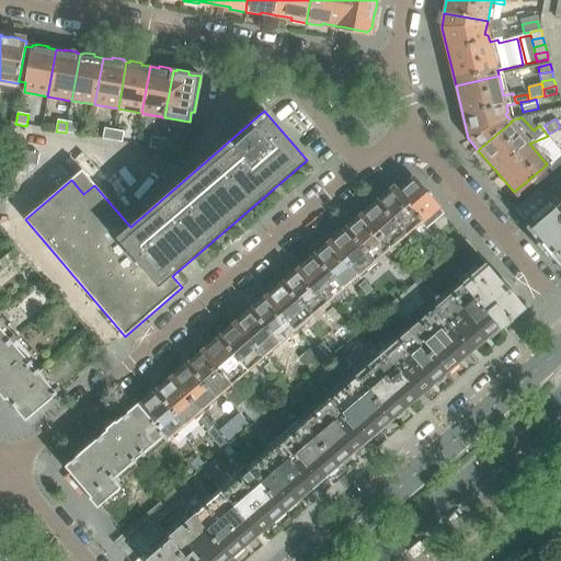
[(76,135),(77,124),(67,123),(66,133),(76,135)]
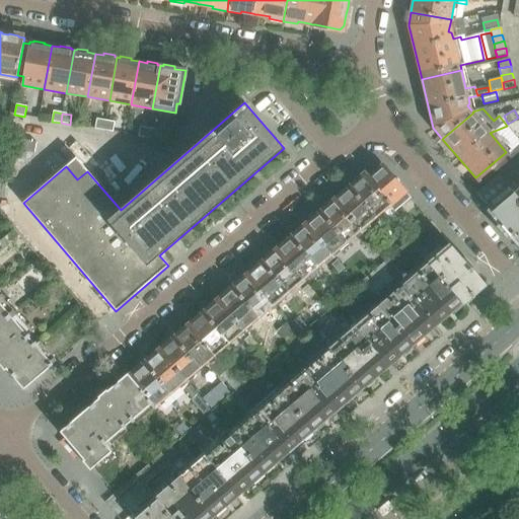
[(103,131),(105,121),(96,120),(94,129),(103,131)]
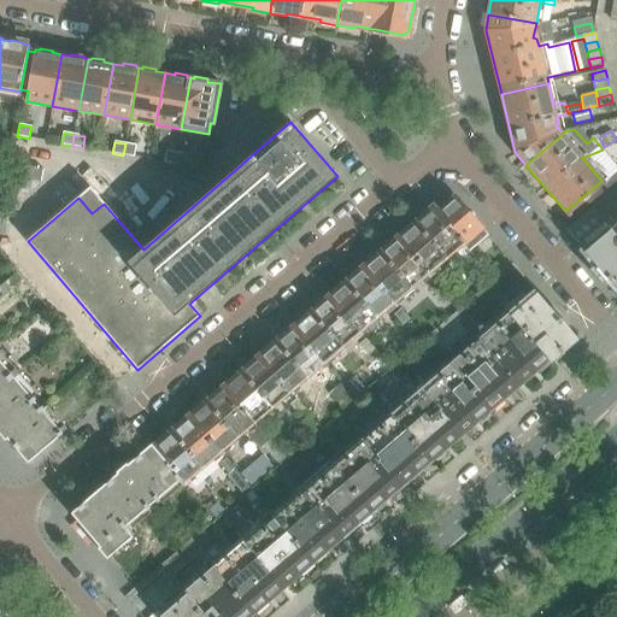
[(134,158),(136,146),(125,144),(123,156),(134,158)]
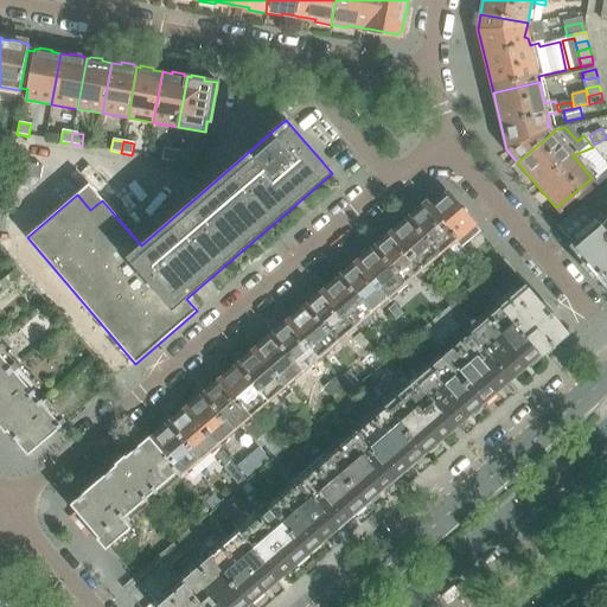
[(172,163),(174,151),(164,148),(161,160),(172,163)]
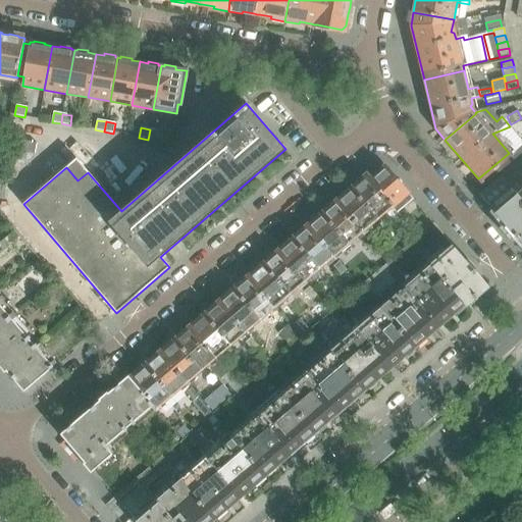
[(157,141),(159,132),(150,129),(148,140),(157,141)]
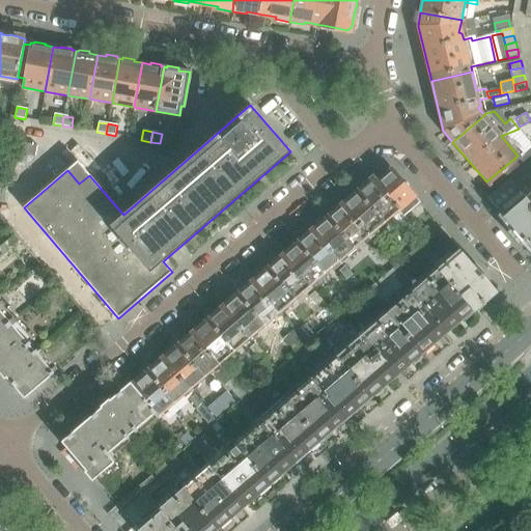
[(530,175),(527,171),(530,167),(530,149),(521,159),(518,156),(486,182),(490,186),(481,192),(485,196),(528,159),(530,162),(487,198),(530,249),(530,175)]
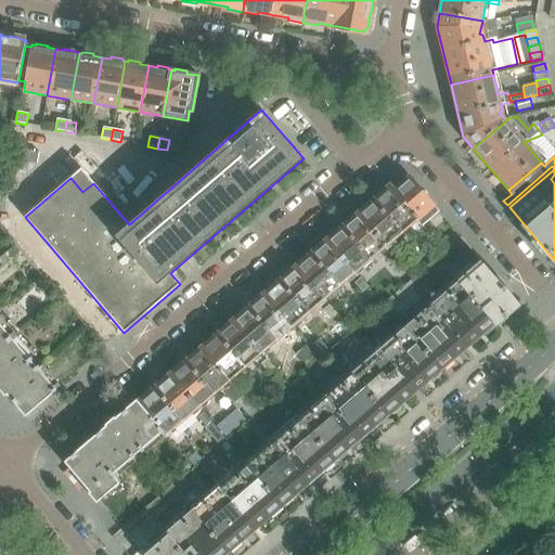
[(12,192),(15,176),(3,173),(1,190),(12,192)]
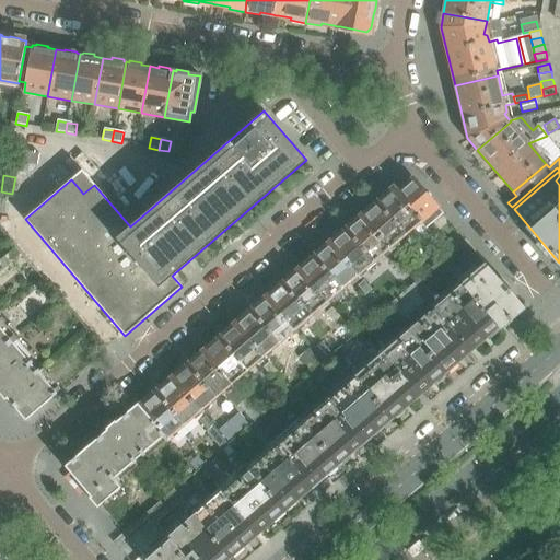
[(442,213),(417,184),(409,184),(397,194),(427,226),(442,213)]
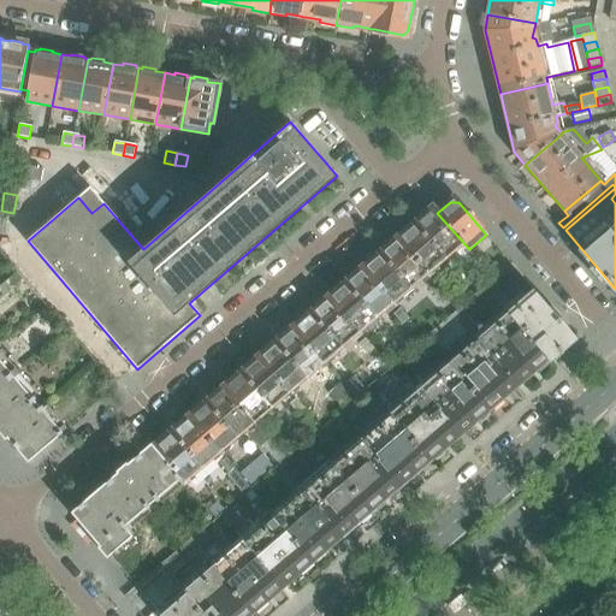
[(478,260),(469,249),(437,213),(433,208),(428,212),(425,211),(420,215),(419,219),(412,226),(407,226),(402,231),(402,235),(397,238),(427,273),(456,248),(472,266),(478,260)]
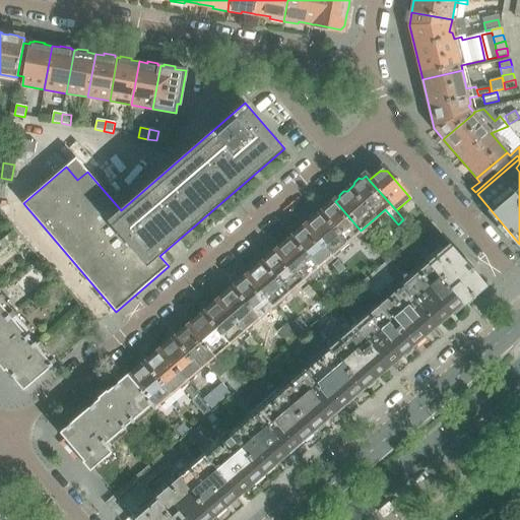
[(361,231),(335,201),(332,204),(329,203),(325,207),(325,210),(318,216),(314,216),(310,219),(310,223),(307,225),(332,255),(361,231)]
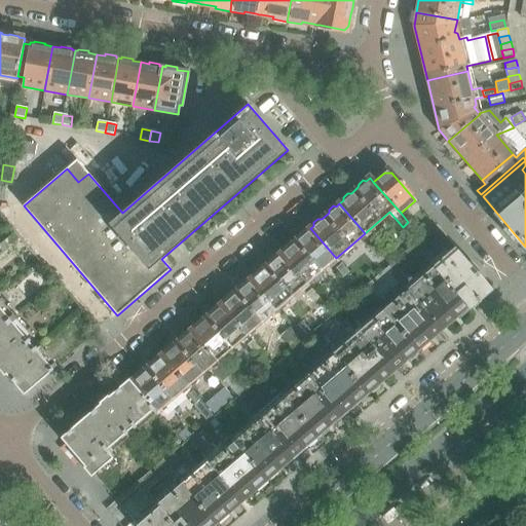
[(431,236),(441,229),(440,229),(437,225),(428,232),(431,236)]
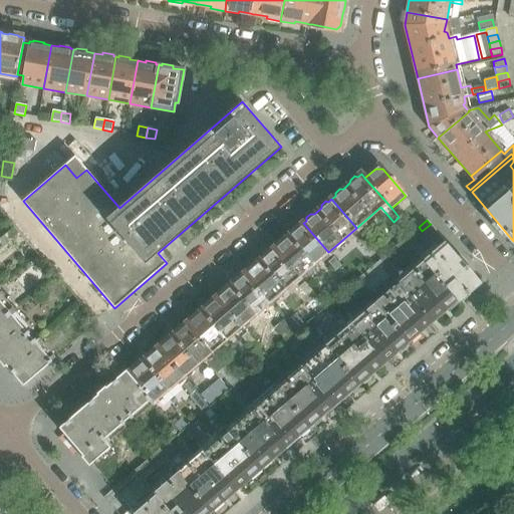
[(328,252),(303,223),(299,226),(296,226),(292,230),(291,233),(285,239),(282,238),(277,242),(277,245),(274,248),(299,277),(328,252)]
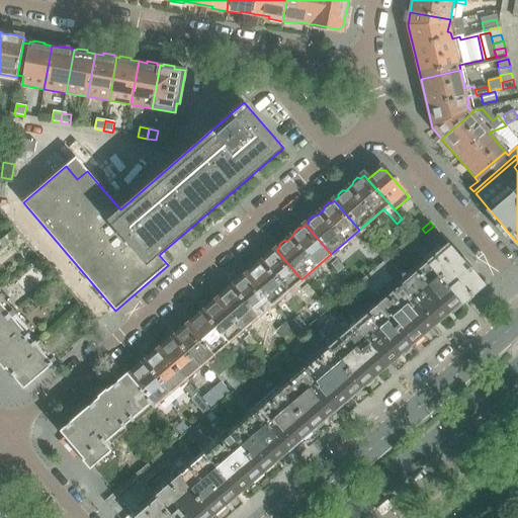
[(422,229),(417,233),(420,238),(425,233),(422,229)]
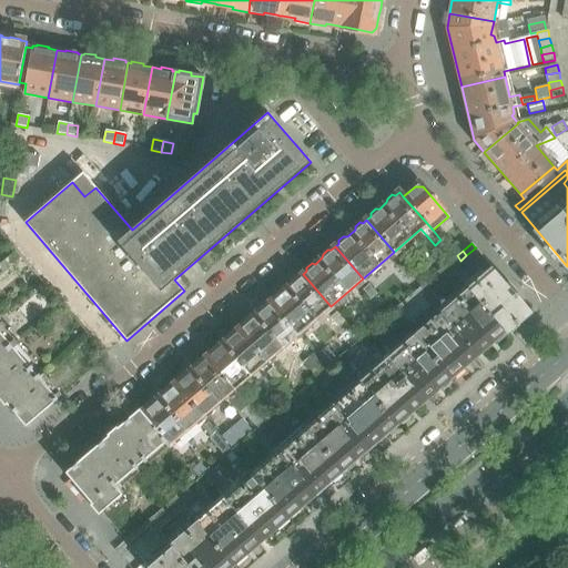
[(455,257),(450,261),(455,265),(460,261),(457,255),(455,257)]
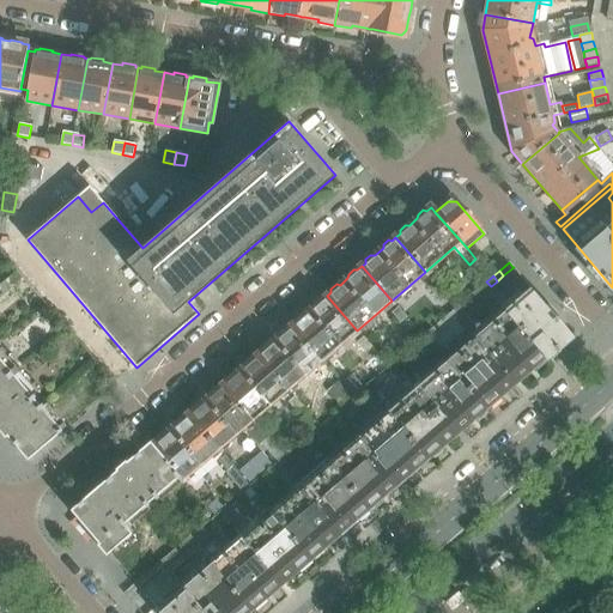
[(444,292),(432,279),(425,285),(437,298),(444,292)]
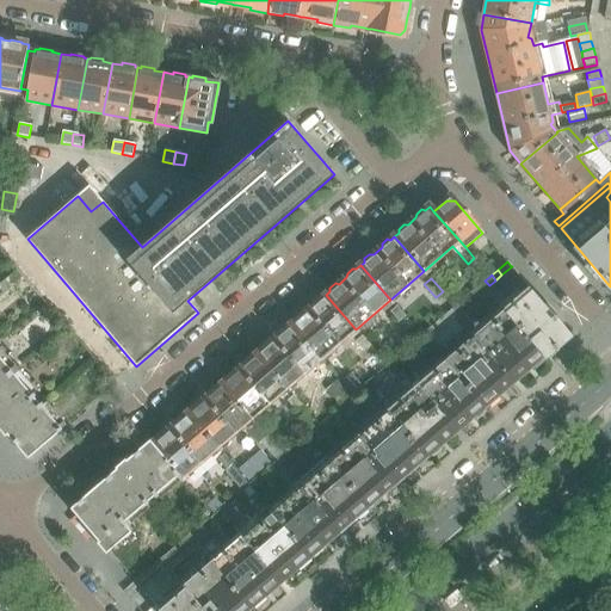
[(481,292),(489,285),(485,281),(476,288),(481,292)]
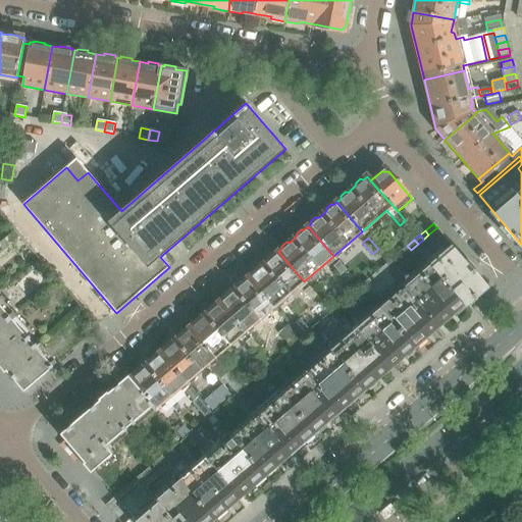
[(434,261),(429,254),(421,245),(417,249),(421,253),(430,264),(434,261)]
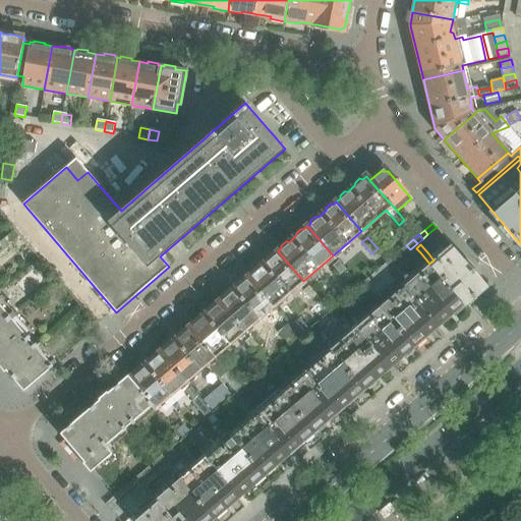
[(403,255),(410,249),(406,245),(400,250),(403,255)]
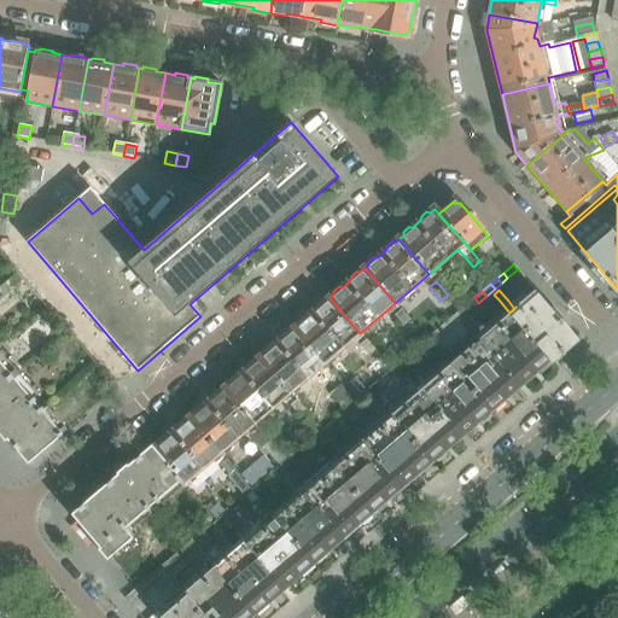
[(578,340),(536,291),(514,309),(509,313),(509,314),(511,316),(553,363),(553,365),(565,354),(564,354),(578,340)]
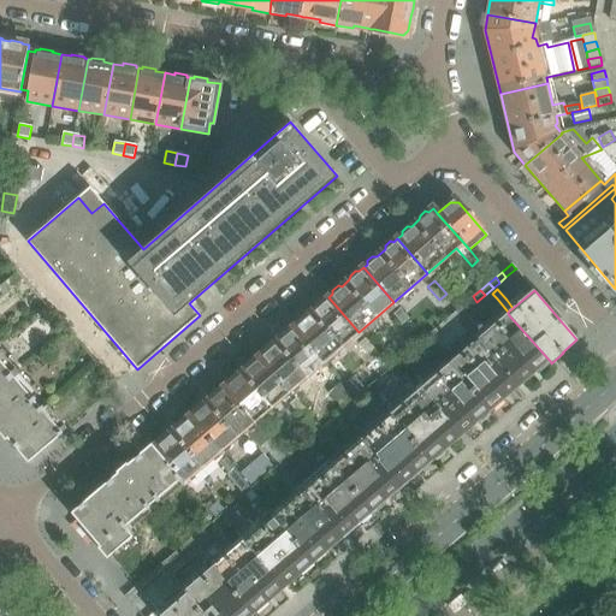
[(487,307),(497,298),(492,294),(483,301),(487,307)]
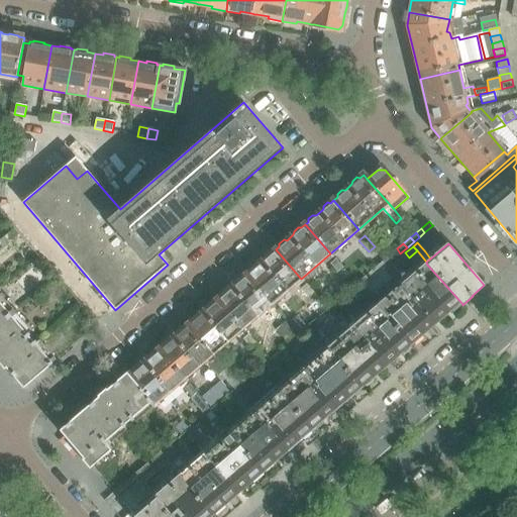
[(394,260),(400,253),(397,248),(390,254),(394,260)]
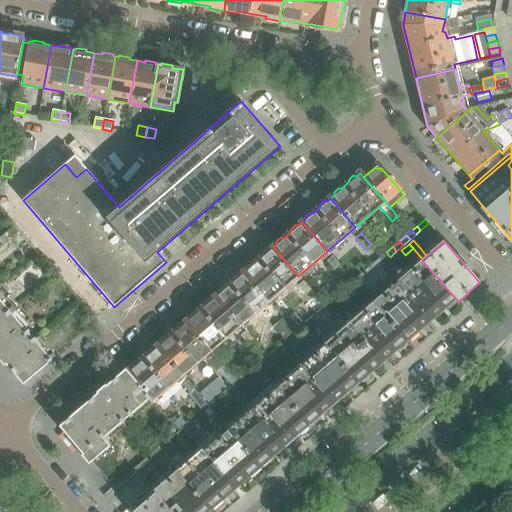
[(298,276),(273,247),(269,250),(266,250),(262,253),(262,257),(255,263),(252,262),(248,266),(247,269),(244,272),(269,301),(298,276)]
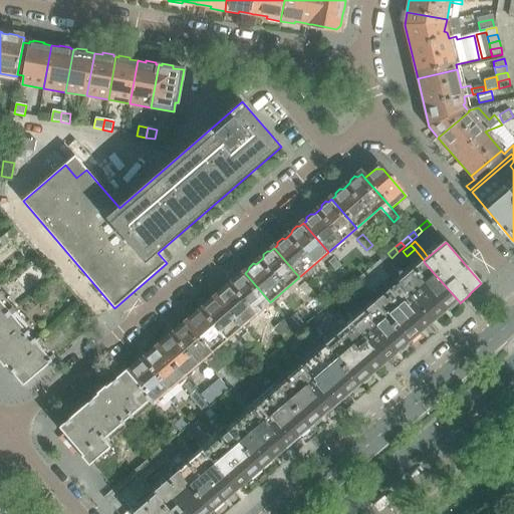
[(399,263),(407,256),(403,251),(395,259),(399,263)]
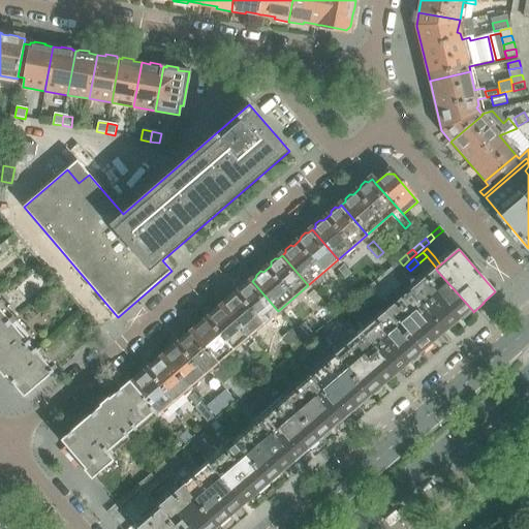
[(399,268),(403,266),(399,260),(392,267),(398,274),(401,271),(399,268)]
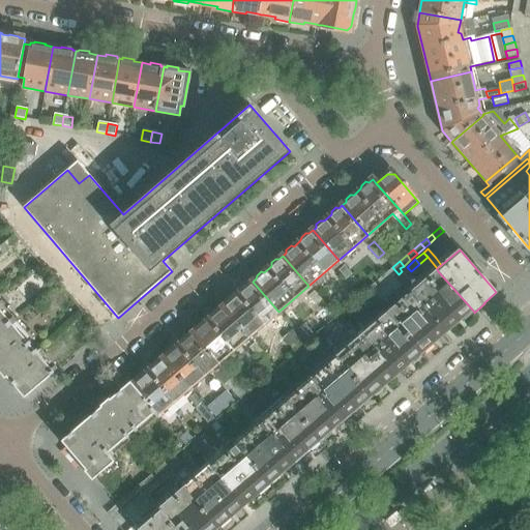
[(351,275),(344,266),(339,271),(346,280),(351,275)]
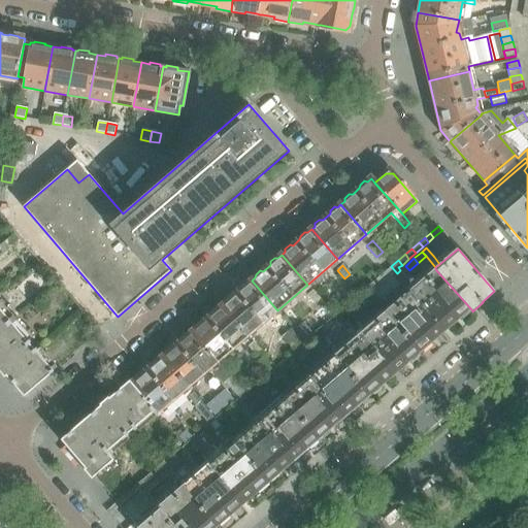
[(404,274),(409,270),(405,266),(400,270),(397,273),(400,277),(404,274)]
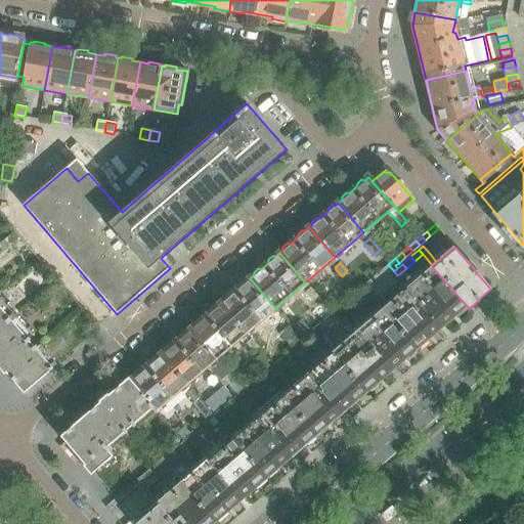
[(469,308),(433,268),(384,310),(416,348),(418,347),(422,348),(428,343),(427,339),(455,314),(460,315),(469,308)]
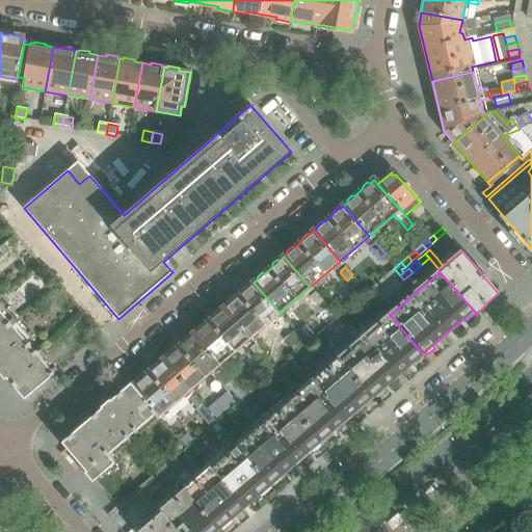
[(403,280),(400,275),(396,278),(406,290),(409,287),(403,280)]
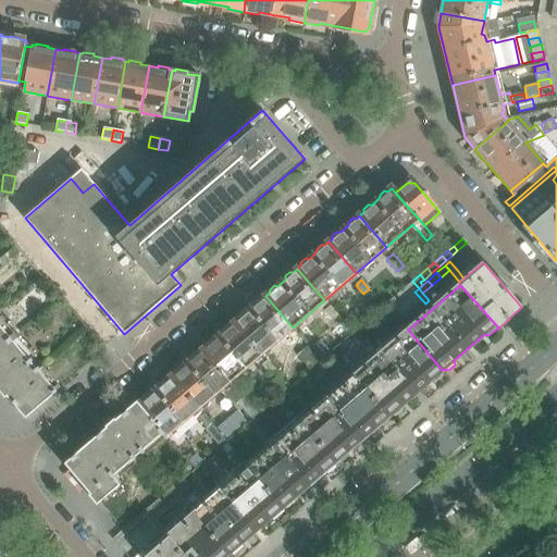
[(433,297),(426,289),(422,293),(429,300),(433,297)]
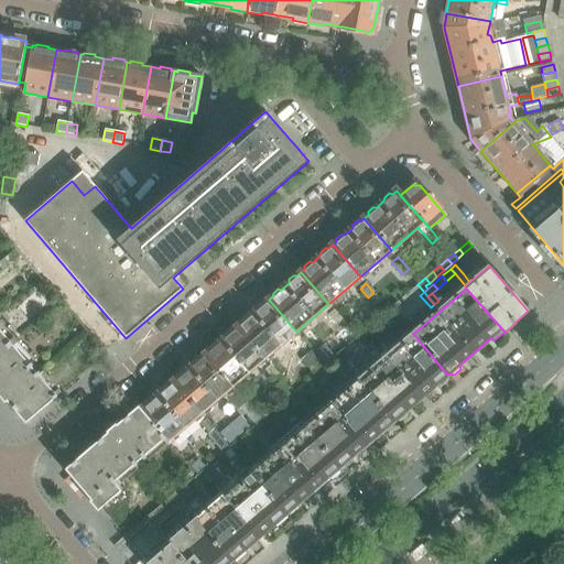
[(296,332),(269,300),(266,303),(261,302),(257,306),(257,310),(249,316),(246,316),(241,320),(241,324),(237,327),(264,359),(296,332)]
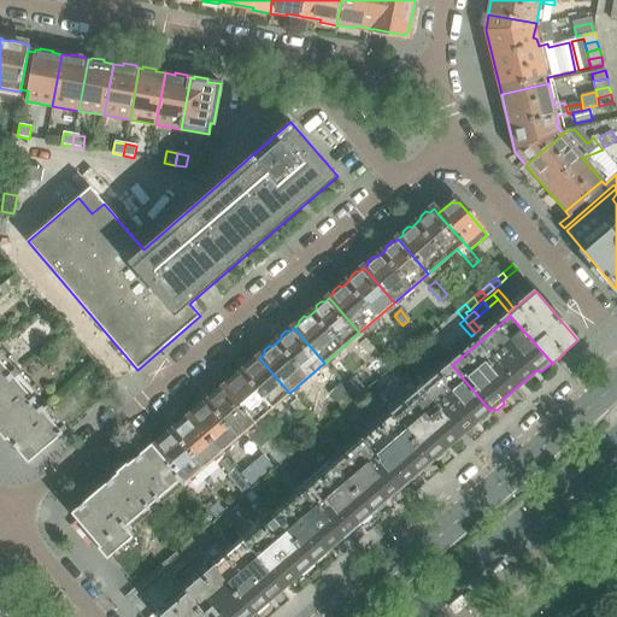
[(424,339),(413,328),(401,339),(412,350),(424,339)]
